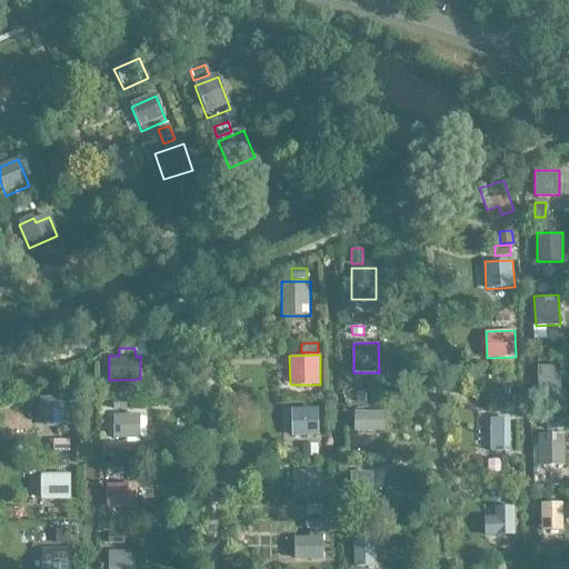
[(560,389),(560,365),(530,366),(530,390),(560,389)]
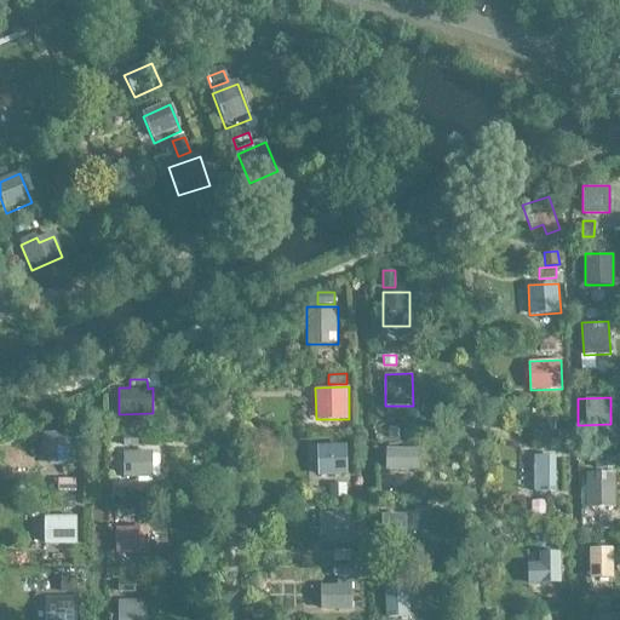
[(537,419),(537,431),(552,431),(552,424),(550,424),(550,419),(537,419)]
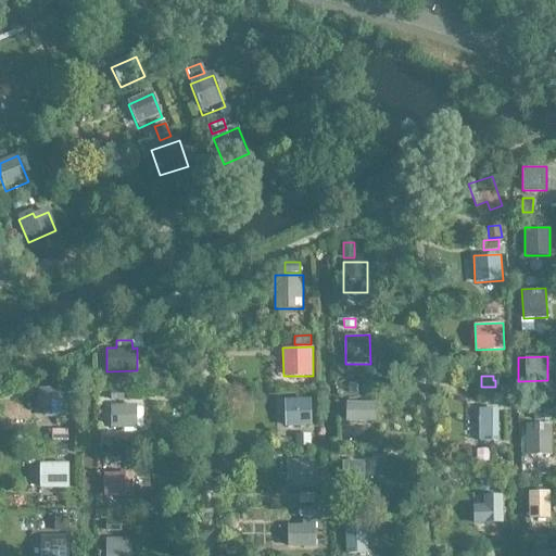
[(68,416),(67,387),(39,388),(39,393),(38,393),(38,408),(43,408),(45,417),(68,416)]
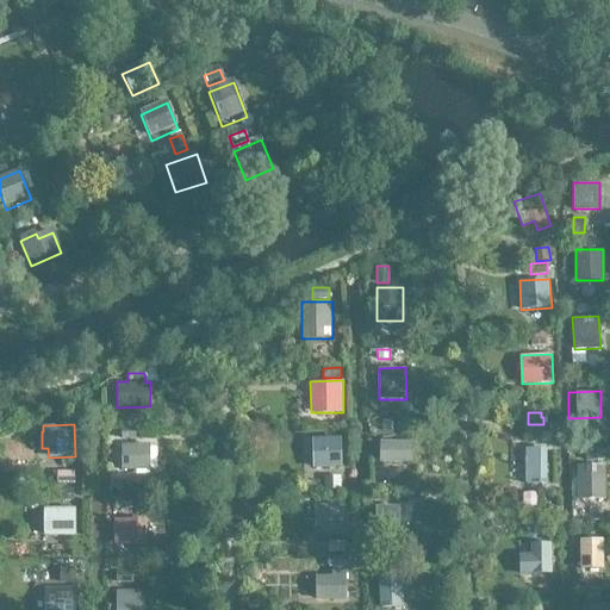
[(120,427),(120,439),(138,439),(138,427),(120,427)]
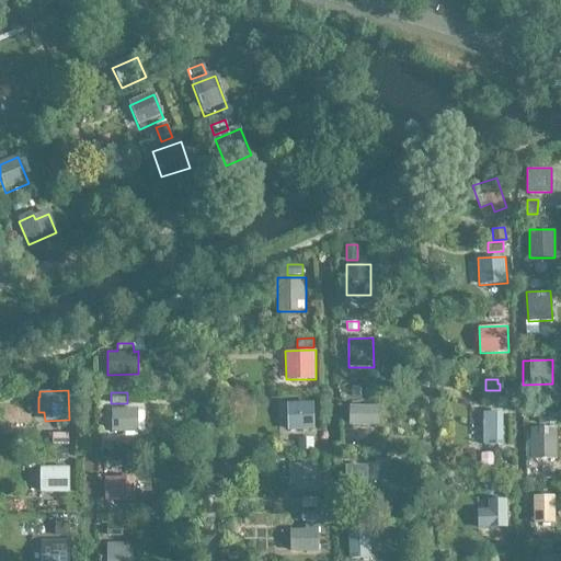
[(315,401),(288,402),(288,430),(316,430),(315,401)]
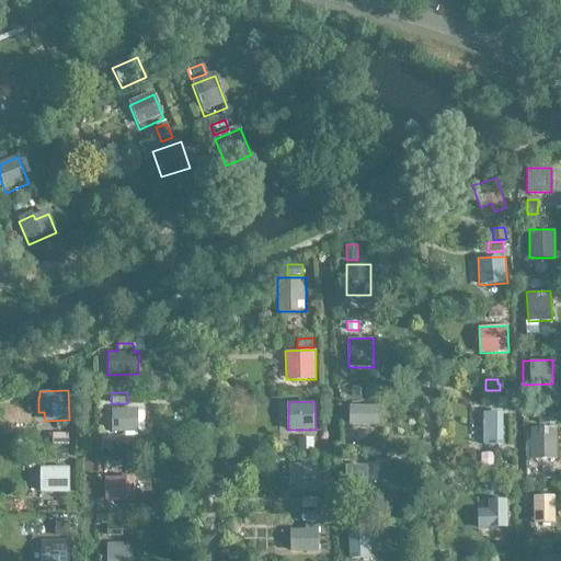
[(380,404),(350,404),(350,425),(380,425),(380,404)]
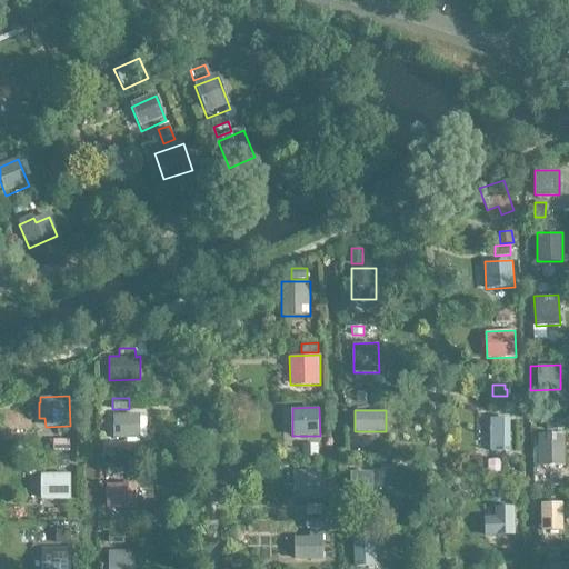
[(141,438),(140,412),(115,413),(115,438),(141,438)]
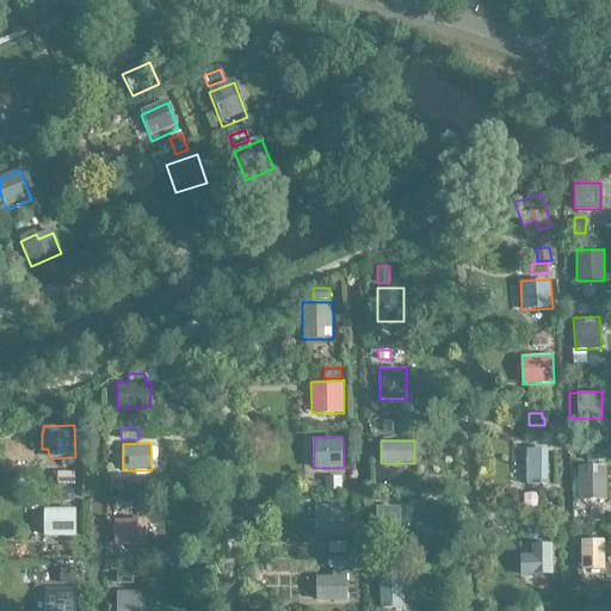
[(548,485),(548,449),(526,449),(528,485),(548,485)]
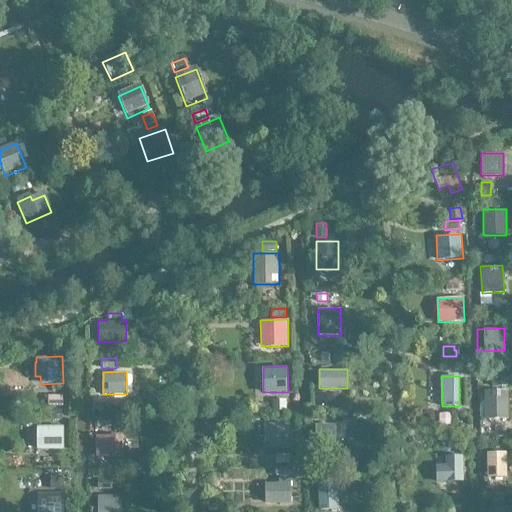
[(484,390),(484,420),(508,420),(508,390),(506,390),(506,377),(492,377),(492,390),(484,390)]
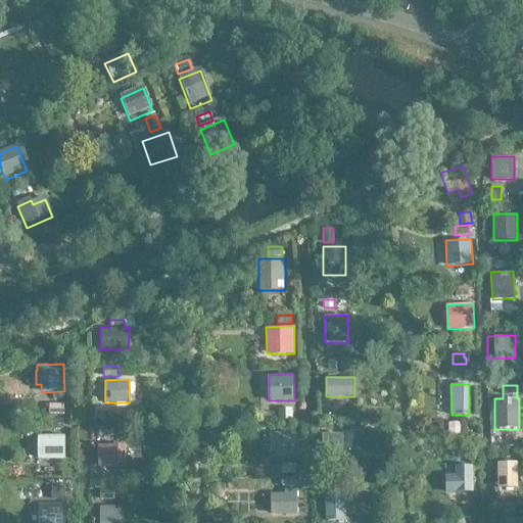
[(64,414),(64,403),(49,403),(49,414),(64,414)]
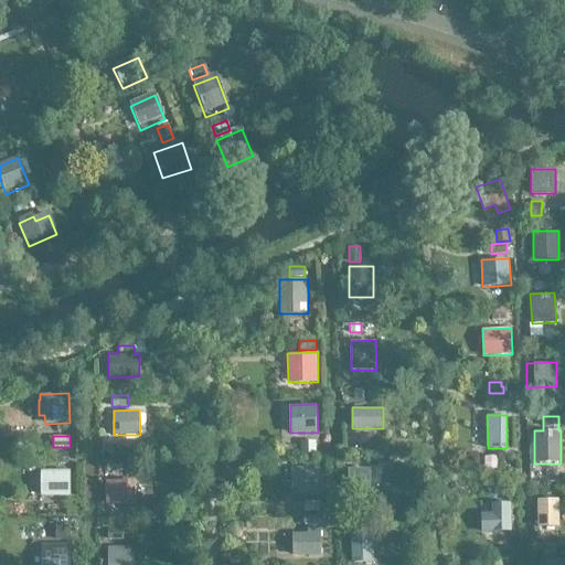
[(317,452),(316,440),(300,441),(300,452),(317,452)]
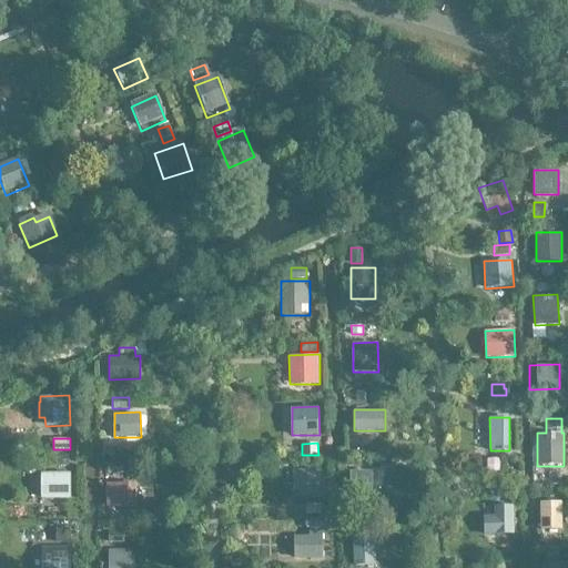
[(69,466),(69,454),(53,454),(53,466),(69,466)]
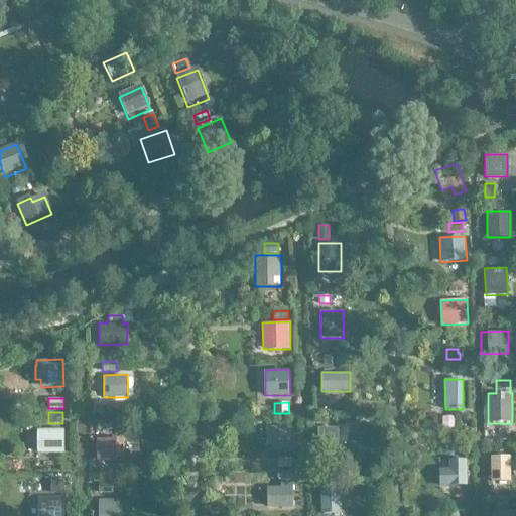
[(98,420),(98,429),(113,429),(113,419),(98,420)]
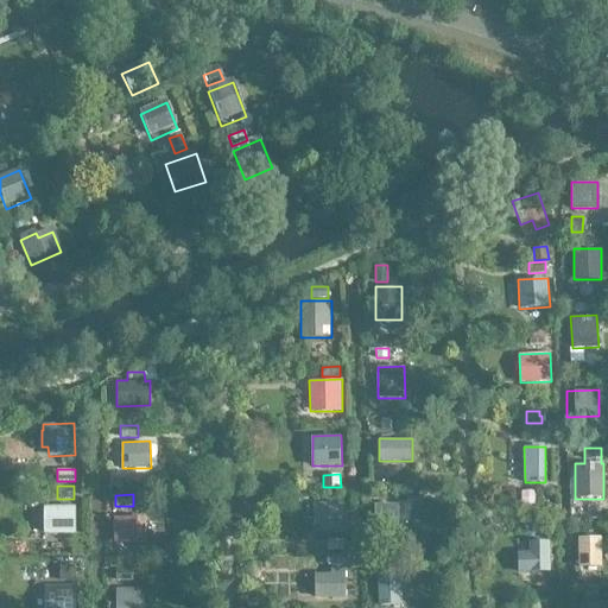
[(344,533),(344,502),(314,502),(314,532),(344,533)]
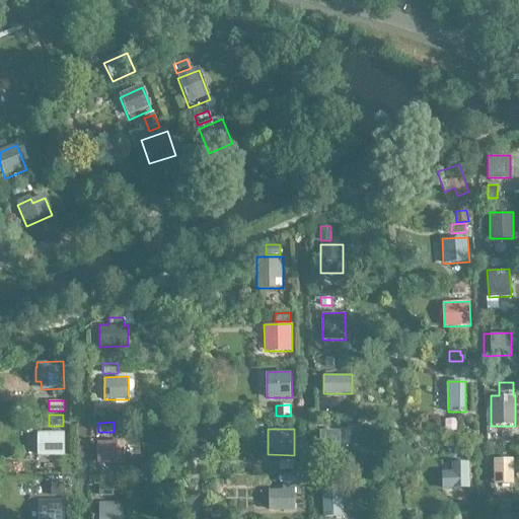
[(341,461),(341,430),(320,430),(320,443),(323,446),(324,461),(341,461)]
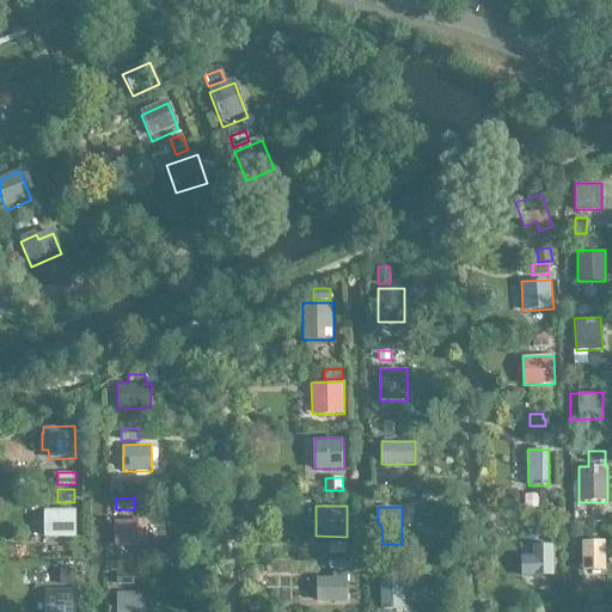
[(77,537),(75,508),(43,508),(44,537),(77,537)]
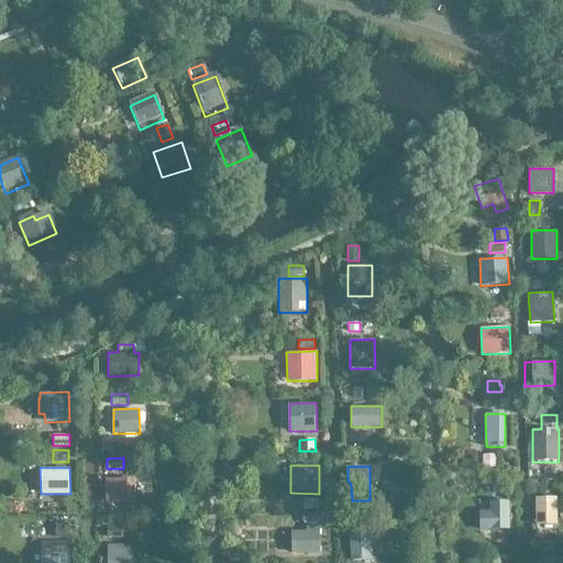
[(501,481),(501,471),(487,471),(487,481),(501,481)]
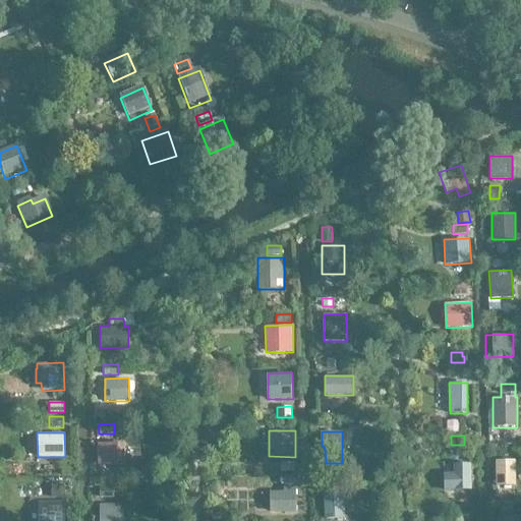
[(97,443),(98,466),(125,465),(125,442),(97,443)]
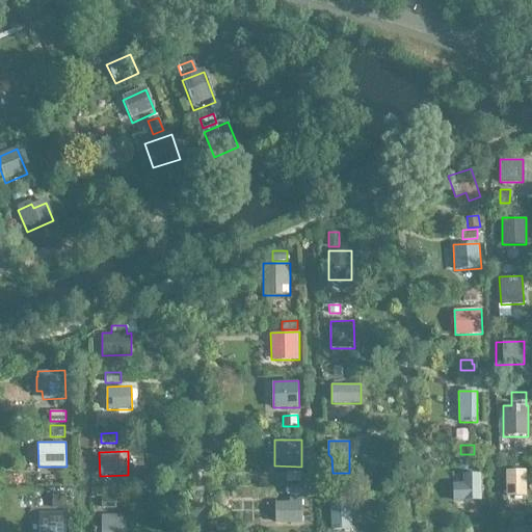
[(527,496),(526,470),(505,470),(505,497),(527,496)]
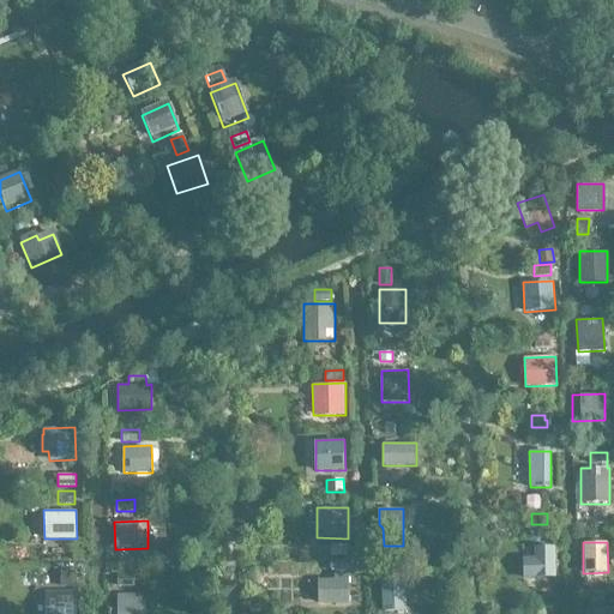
[(330,543),(331,555),(347,555),(347,543),(330,543)]
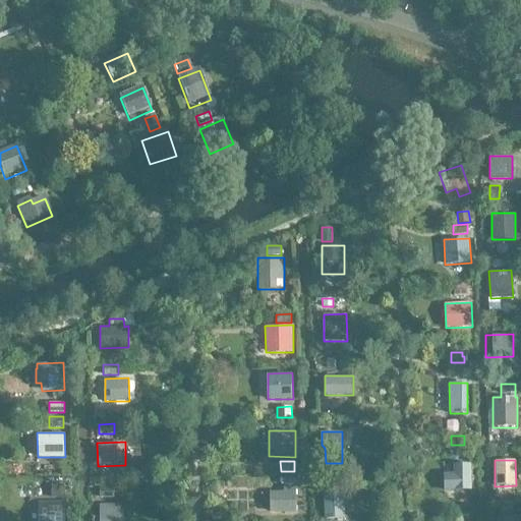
[(471,489),(471,462),(453,463),(453,472),(444,472),(445,490),(471,489)]
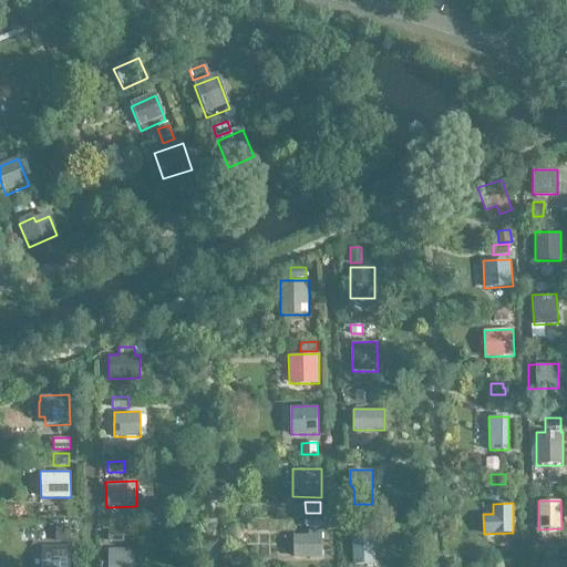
[(306,516),(306,526),(322,527),(322,516),(306,516)]
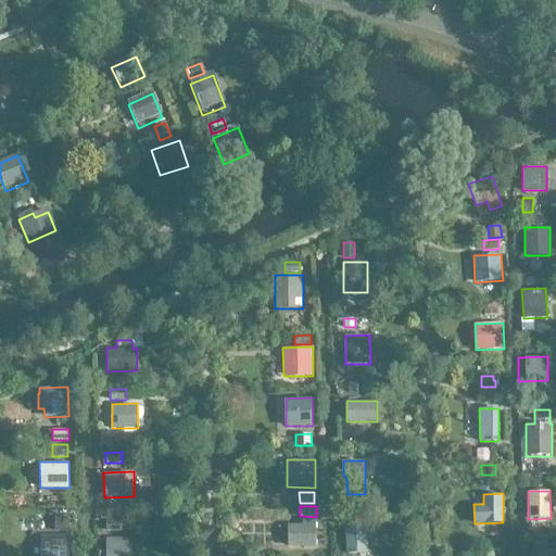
[(65,517),(54,517),(54,531),(65,531),(65,517)]
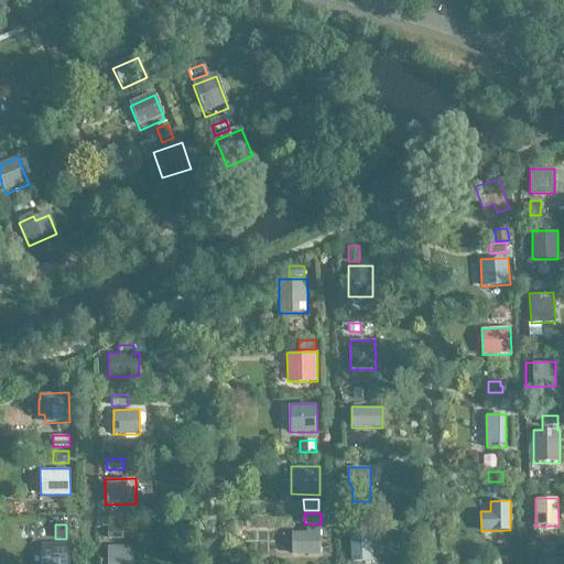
[(306,532),(292,532),(291,554),(321,554),(321,527),(306,527),(306,532)]
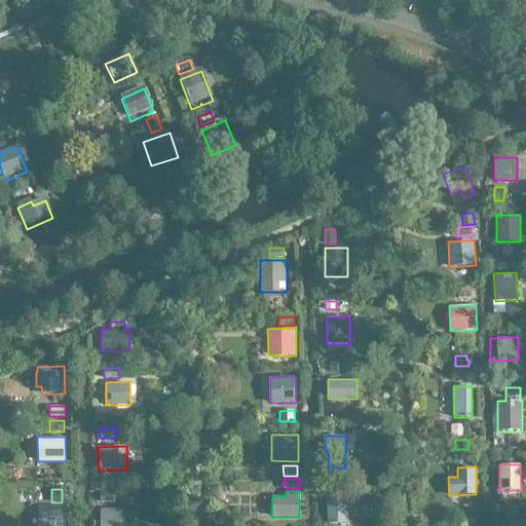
[(348,523),(347,492),(326,493),(327,524),(348,523)]
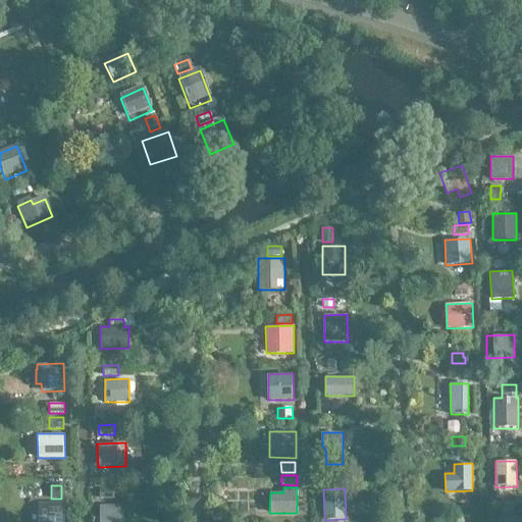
[(64,521),(64,503),(39,503),(38,521),(64,521)]
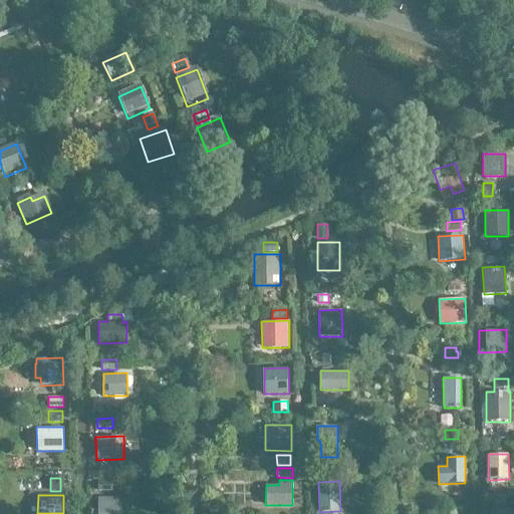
[(119,497),(97,497),(97,513),(121,513),(121,503),(119,503),(119,497)]
